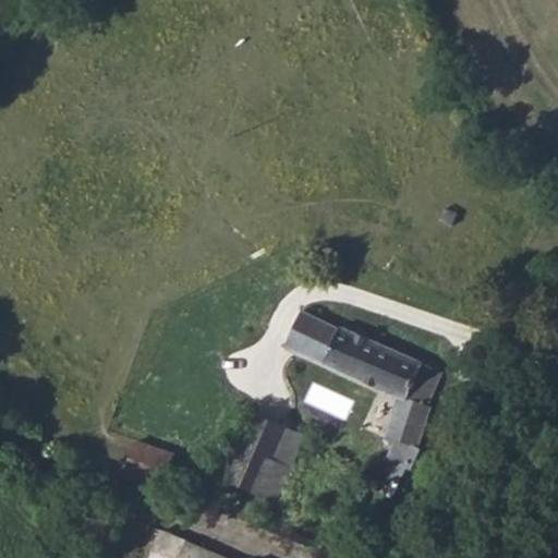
[(326,371),(341,329),(336,327),(334,331),(302,319),(288,356),(326,371)]
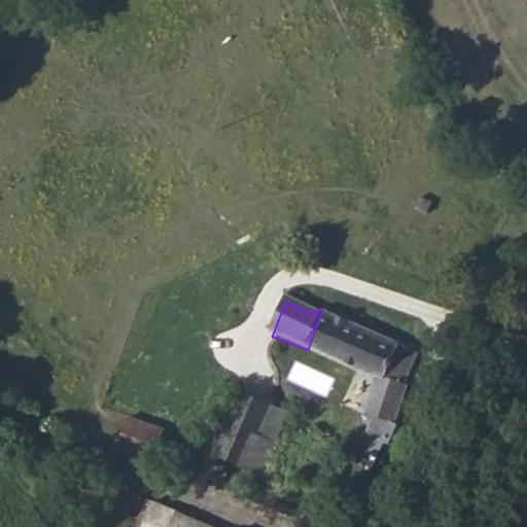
[(308,350),(383,380),(371,413),(374,414),(396,423),(395,415),(399,408),(400,400),(402,392),(405,387),(402,384),(410,378),(411,376),(412,370),(418,372),(425,352),(322,311),(308,350)]
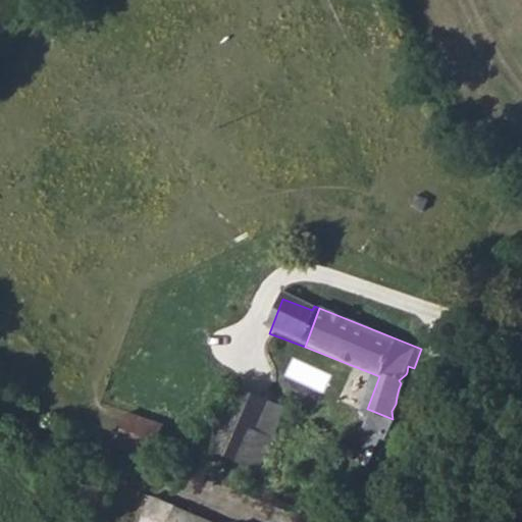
[(270,413),(244,403),(216,470),(264,486),(278,451),(257,444),(270,413)]
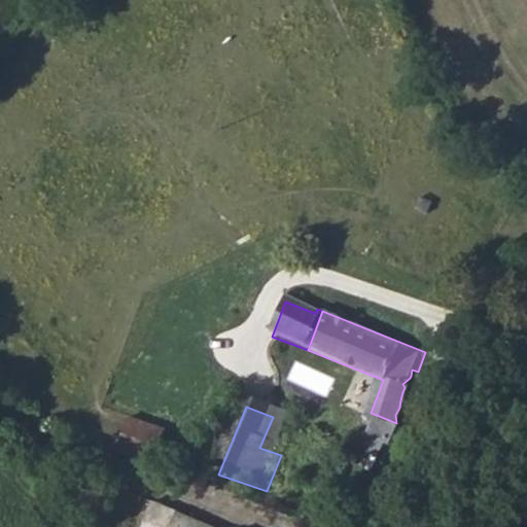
[(133,414),(126,433),(156,445),(164,425),(133,414)]
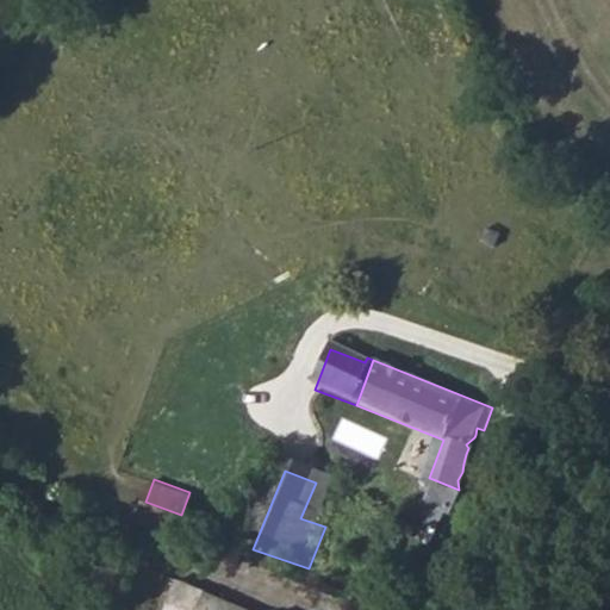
[(433,479),(421,508),(391,565),(414,574),(433,534),(437,536),(459,490),(433,479)]
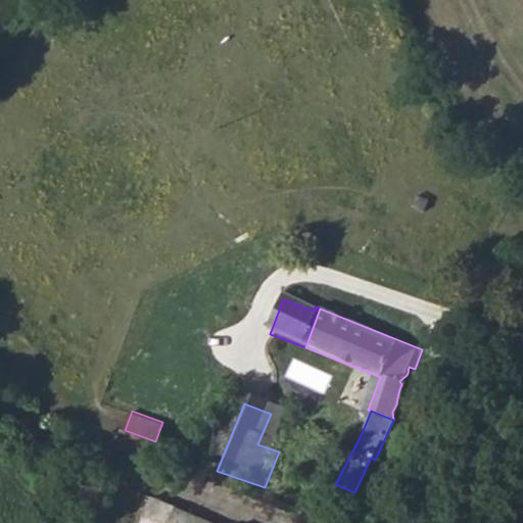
[(271,414),(257,444),(279,452),(291,422),(271,414)]
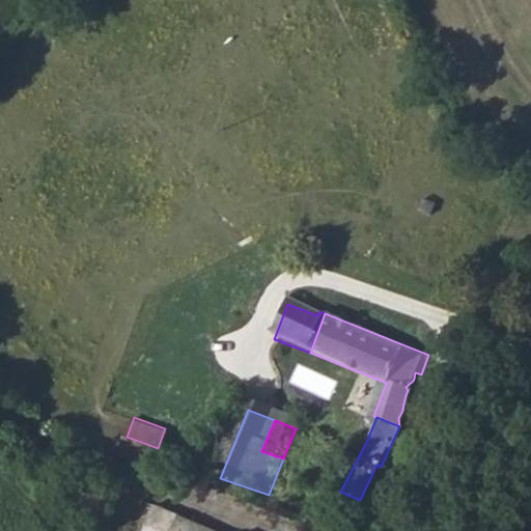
[(227,530),(164,508),(159,528),(168,530),(227,530)]
